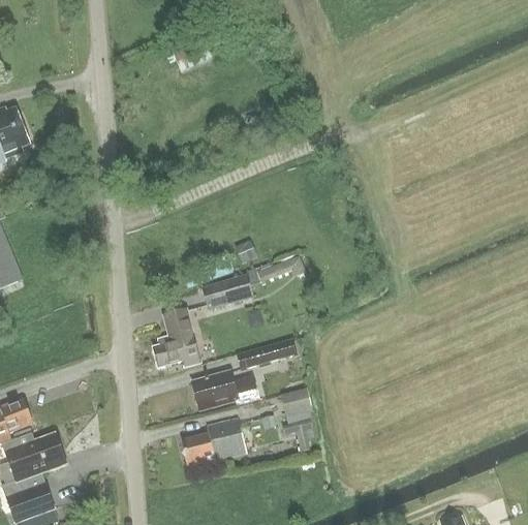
[(223,55),(213,26),(171,43),(181,71),(223,55)]
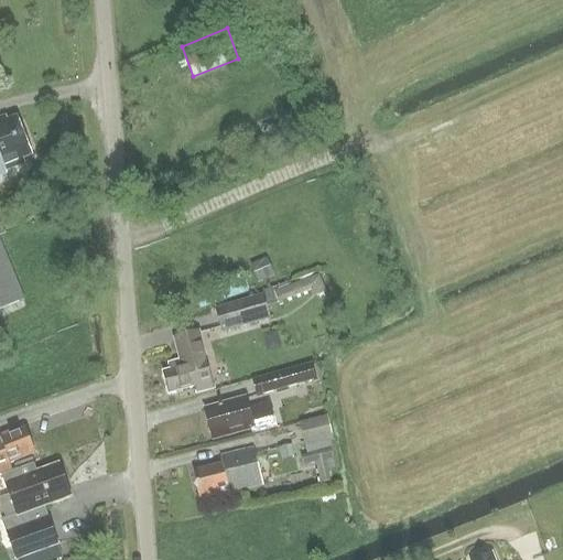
[(22,155),(31,152),(15,114),(7,117),(6,112),(0,115),(0,305),(22,295),(0,240),(0,172),(1,172),(0,169),(24,160),(22,155)]
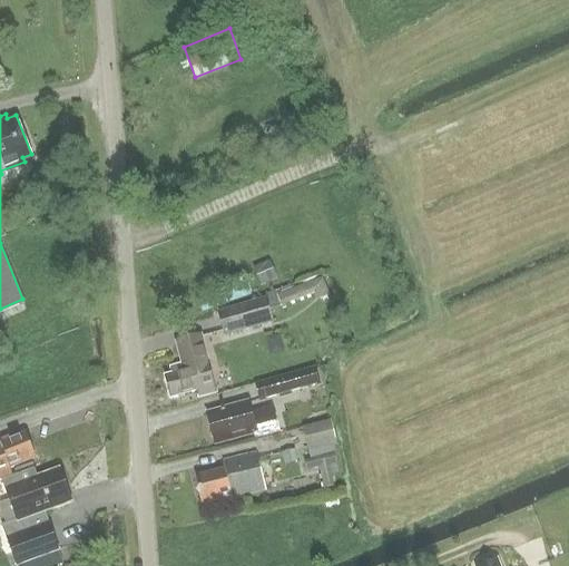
[(271,262),(254,269),(260,283),(276,276),(271,262)]
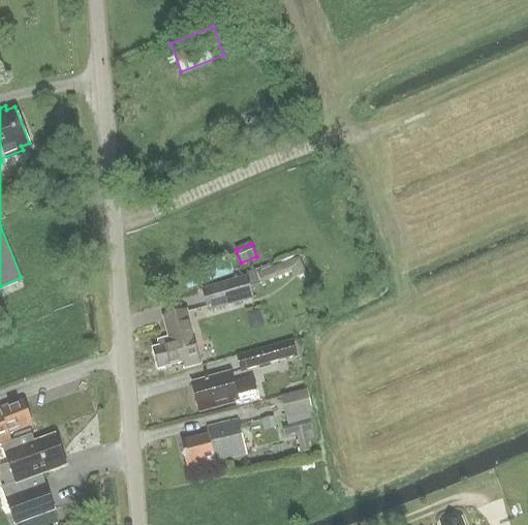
[(252,296),(245,275),(202,287),(208,309),(252,296)]
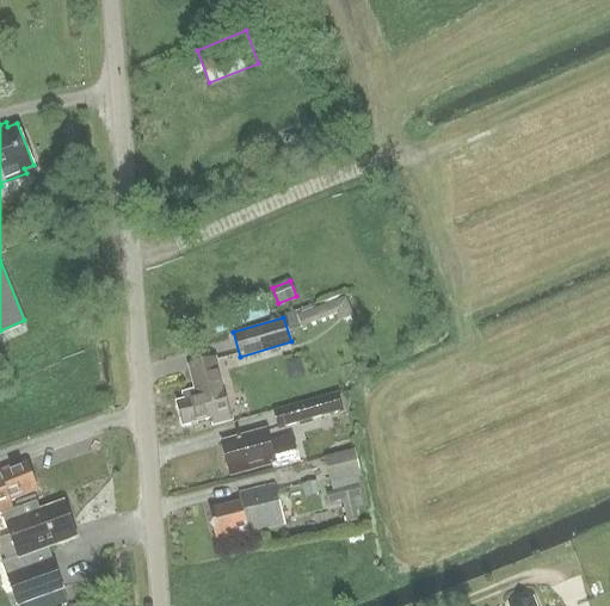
[(230,418),(221,378),(214,357),(189,364),(195,387),(183,390),(185,399),(177,401),(182,421),(210,413),(213,422),(230,418)]
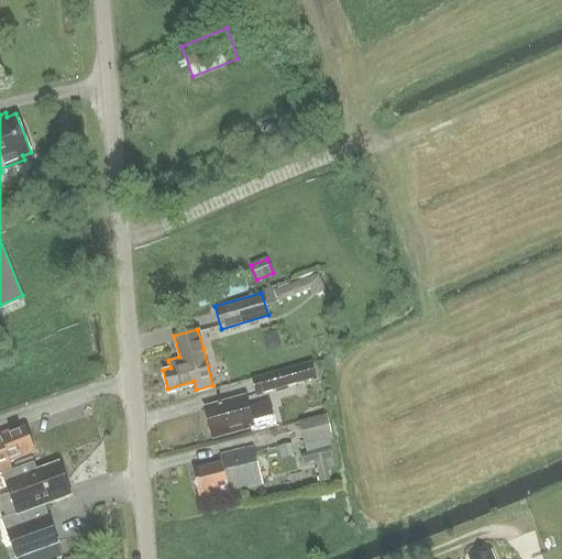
[(299,381),(298,375),(307,373),(309,382),(320,379),(315,358),(251,375),(255,393),(299,381)]
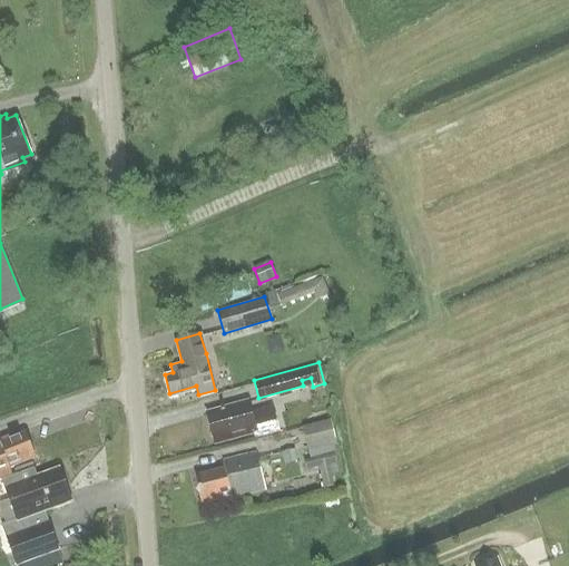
[(256,433),(278,428),(273,409),(264,411),(262,406),(249,409),(247,399),(206,410),(215,440),(254,429),(256,433)]
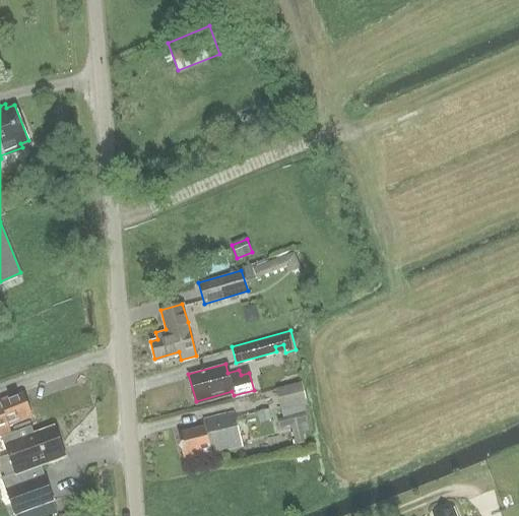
[(302,380),(276,386),(280,406),(307,401),(302,380)]
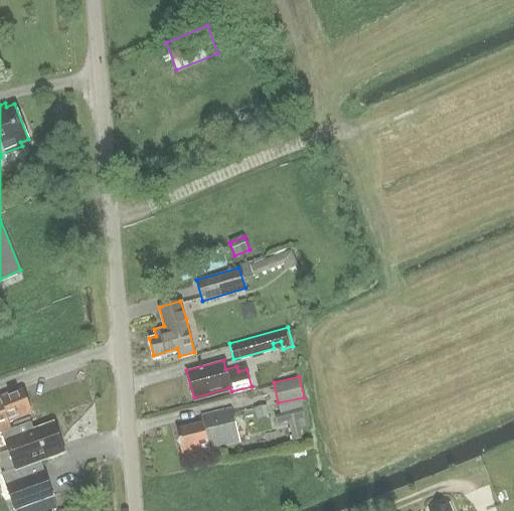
[(12,417),(31,410),(21,388),(8,393),(7,391),(0,393),(0,431),(10,427),(8,420),(12,419),(13,417),(12,417)]
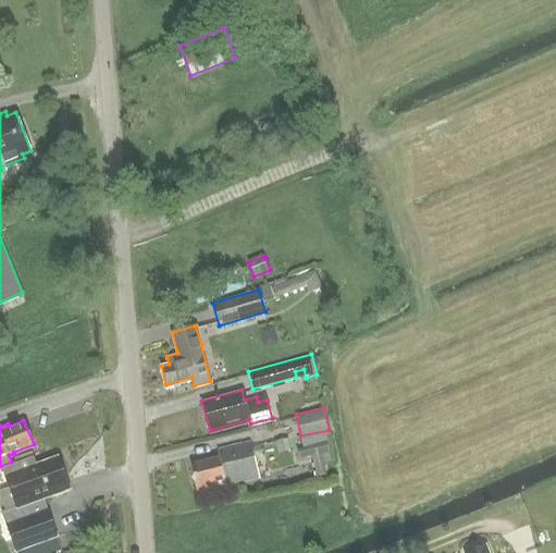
[(278,452),(291,449),(288,439),(275,442),(278,452)]
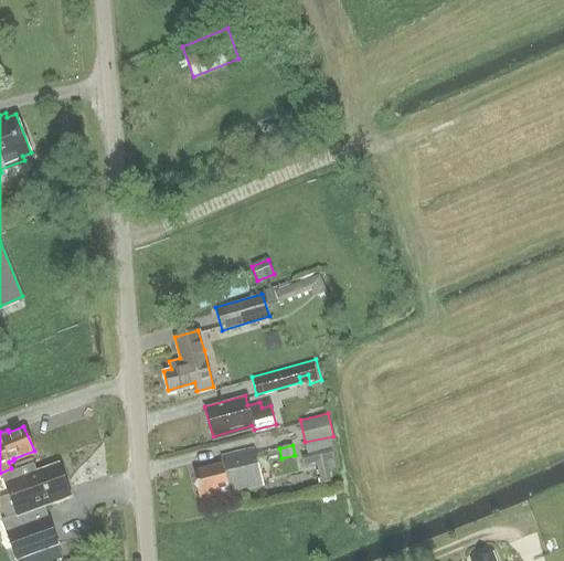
[(263,482),(256,456),(254,446),(220,454),(222,462),(193,468),(200,496),(229,489),(229,490),(263,482)]
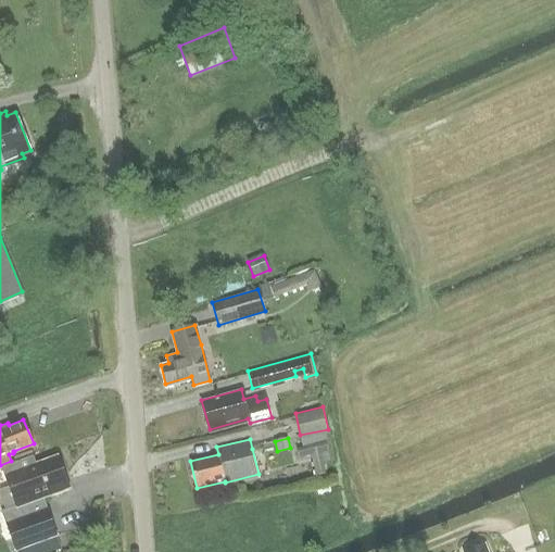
[(325,441),(297,449),(299,455),(311,452),(313,461),(329,456),(325,441)]
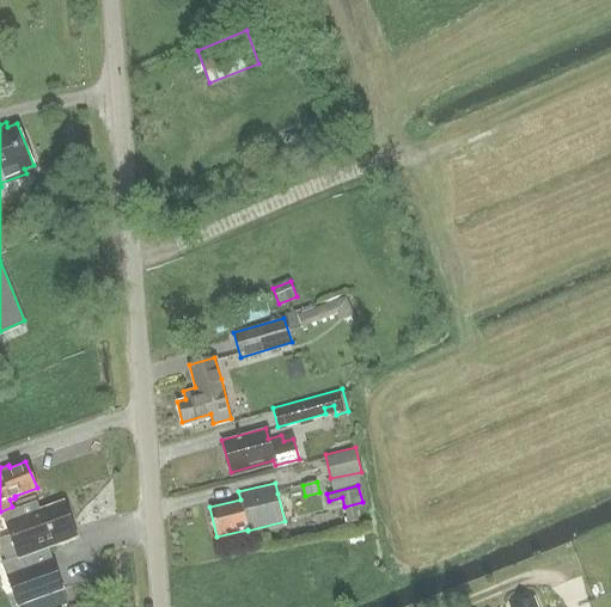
[(12,507),(20,528),(0,535),(0,544),(5,559),(1,560),(17,604),(62,587),(50,557),(49,557),(46,546),(57,541),(54,531),(72,523),(62,500),(40,508),(36,498),(12,507)]
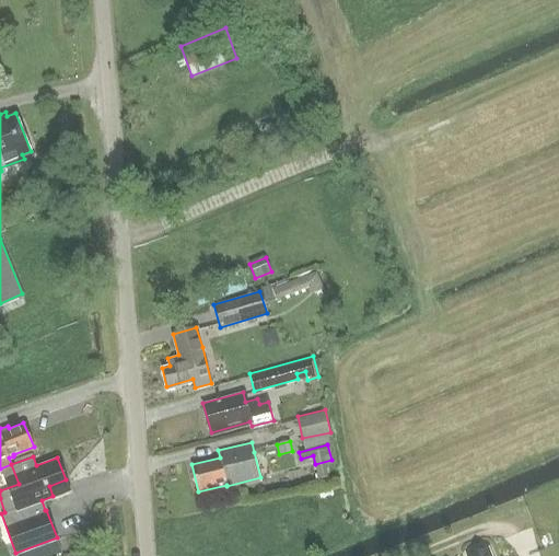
[(491,555),(488,546),(467,555),(466,555),(491,555)]
